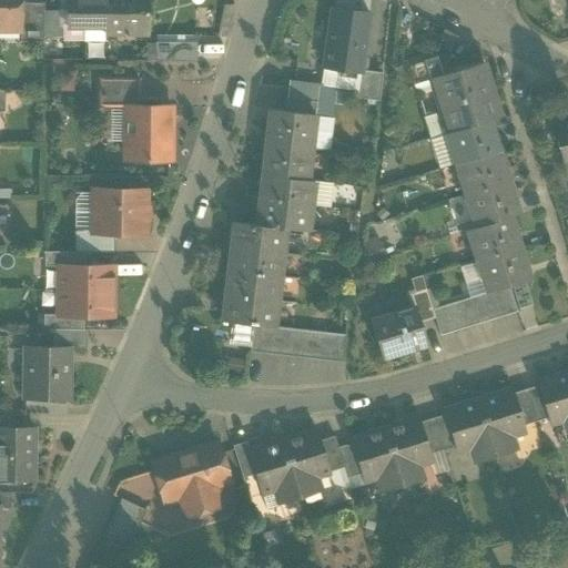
[(19,0),(0,0),(0,29),(18,30),(20,30),(20,2),(19,0)]
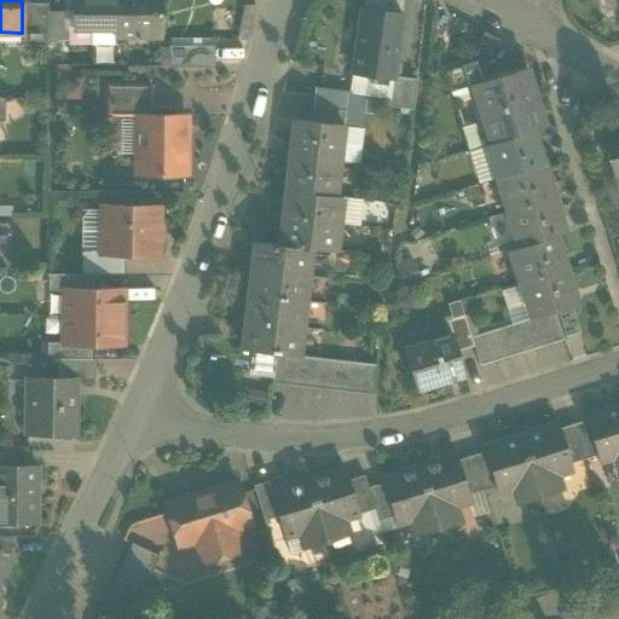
[(70,0),(71,27),(114,27),(114,38),(160,38),(160,0),(70,0)]
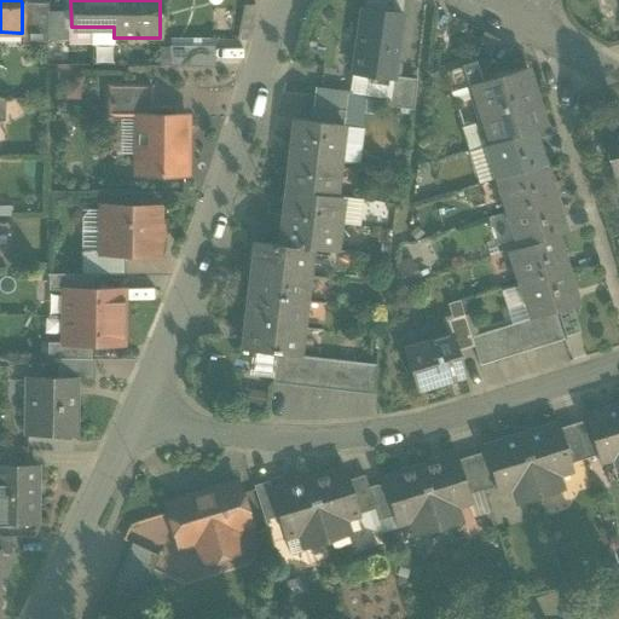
[(47,3),(22,3),(22,33),(19,33),(19,46),(47,46),(47,41),(47,12),(47,3)]
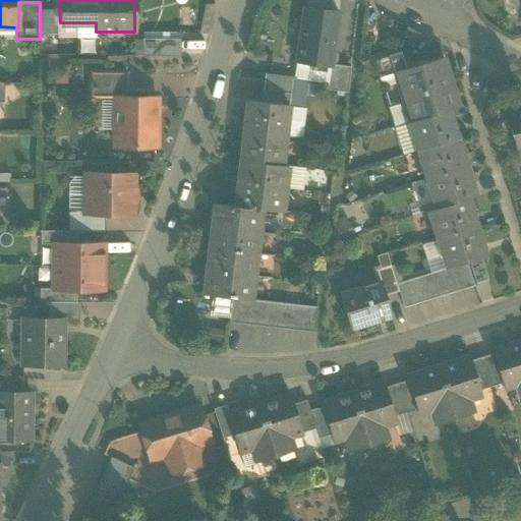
[(338,12),(303,7),(293,78),(328,82),(330,67),(331,65),(338,12)]
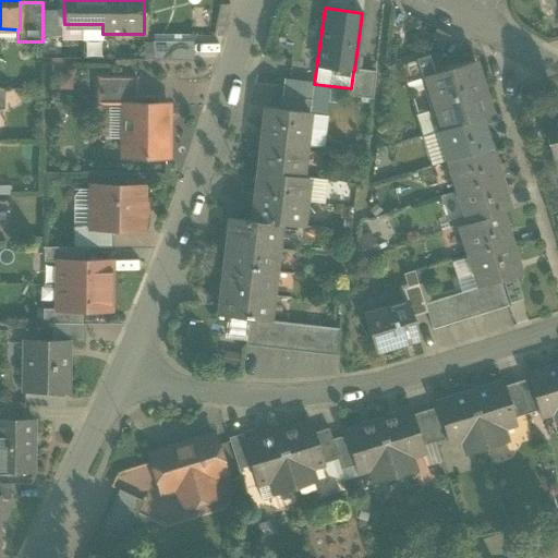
[(59,11),(43,11),(43,37),(61,37),(61,25),(59,25),(59,11)]
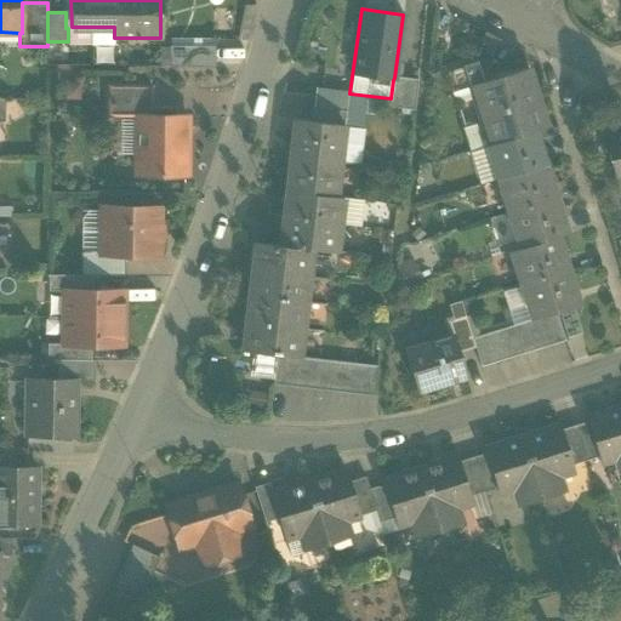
[(215,46),(170,46),(170,67),(215,67),(215,46)]
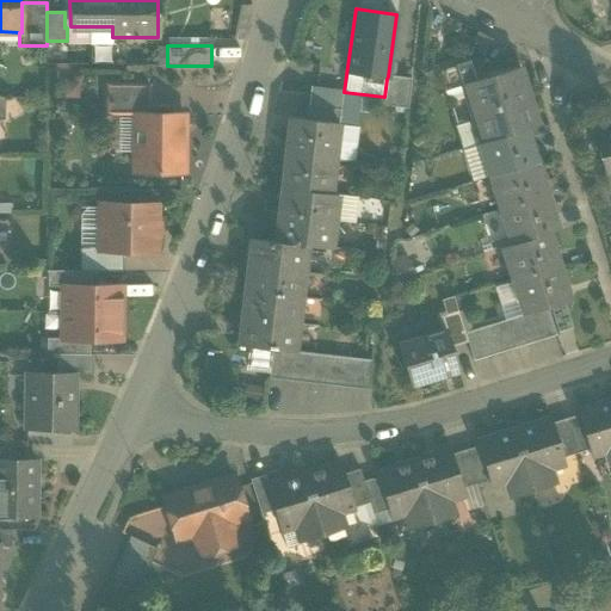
[(469,63),(439,72),(445,91),(466,85),(466,84),(474,80),(469,63)]
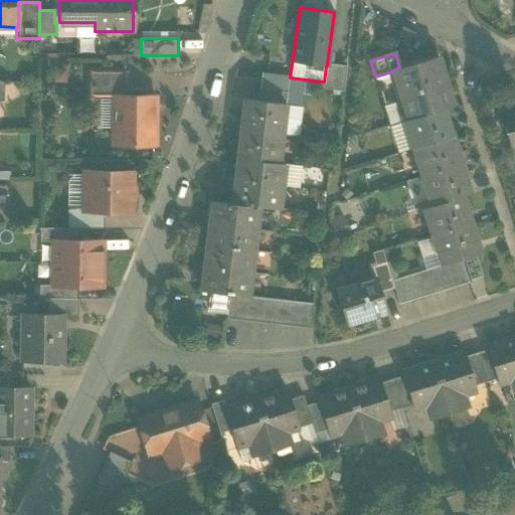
[(399,67),(392,70),(392,71),(375,76),(390,125),(443,109),(453,106),(437,56),(399,67)]
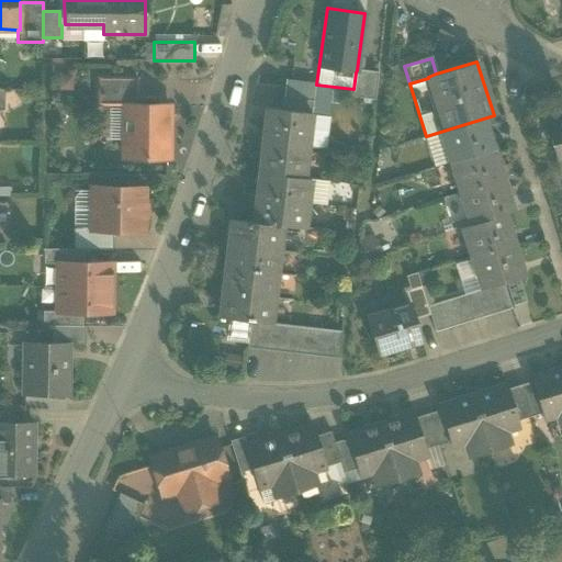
[(378,72),(357,70),(356,72),(353,89),(352,97),(374,100),(378,72)]
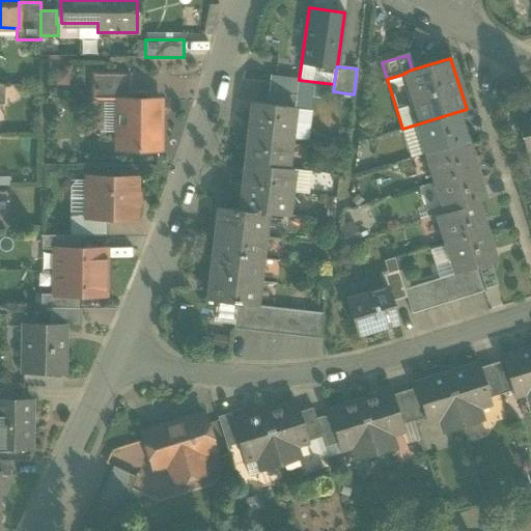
[(130,74),(92,74),(92,100),(117,100),(117,99),(130,99),(130,74)]
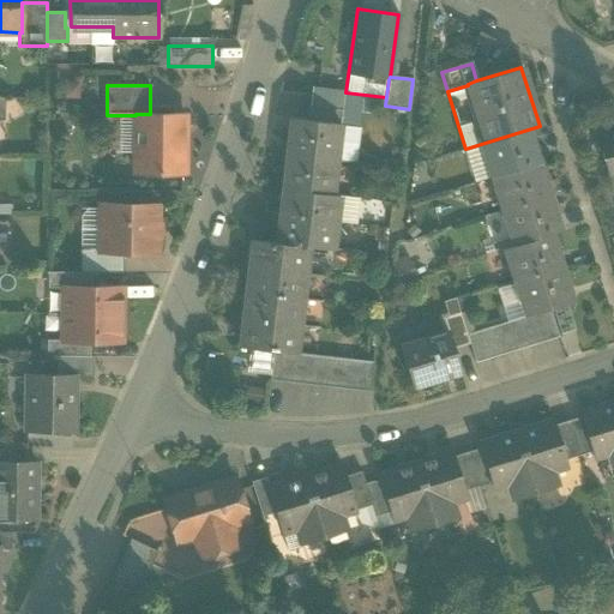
[(343,94),(312,90),(309,107),(341,110),(343,94)]
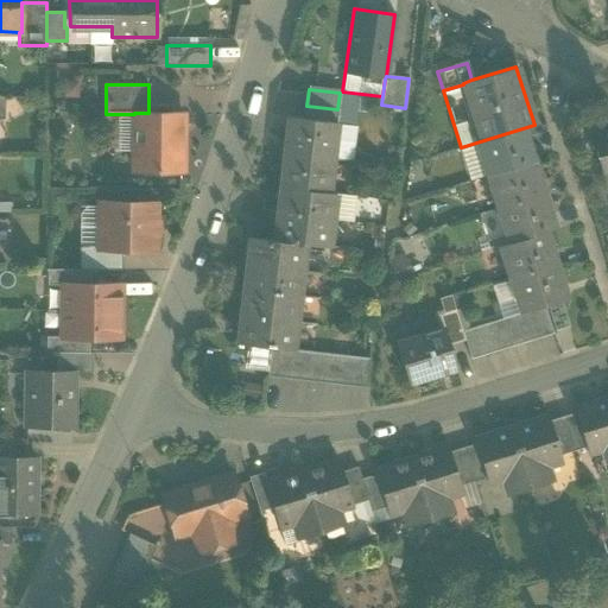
[(337,109),(306,106),(304,120),(336,124),(337,109)]
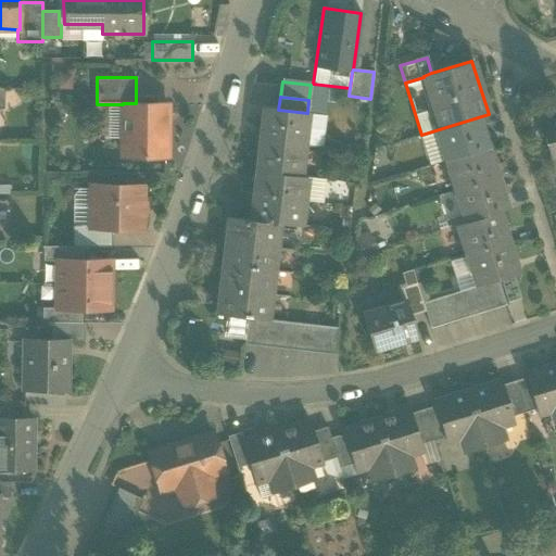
[(136,103),(123,103),(123,104),(123,159),(166,159),(167,104),(136,103)]
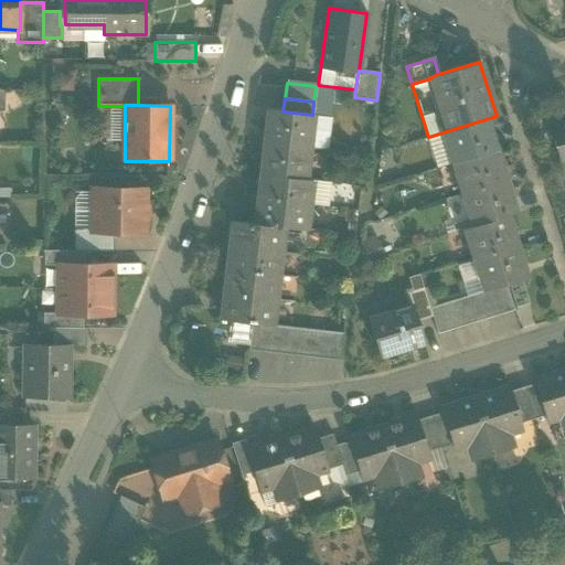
[(283,112),(268,109),(264,142),(308,148),(312,115),(283,112)]
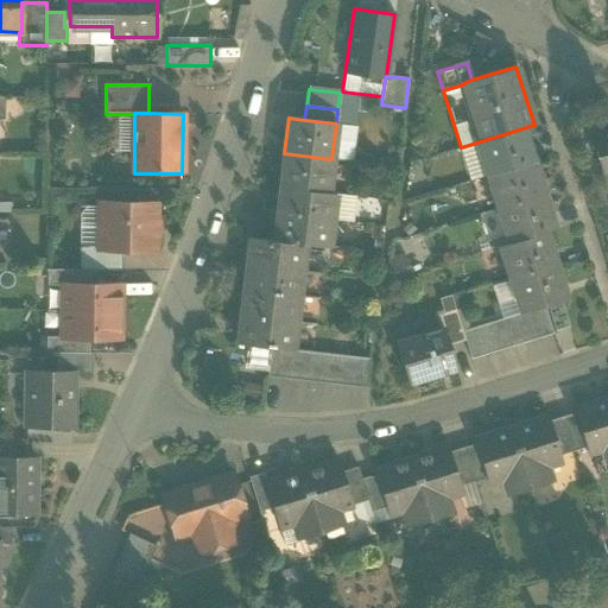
[(523,128),(476,143),(487,177),(533,162),(523,128)]
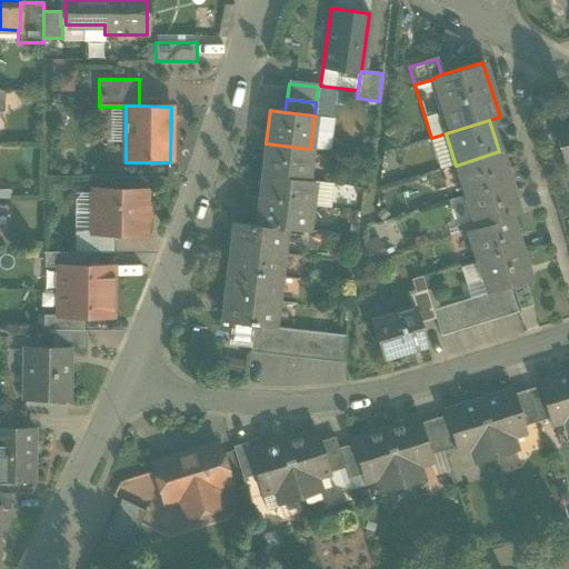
[(568,122),(553,127),(565,166),(568,163),(568,122)]
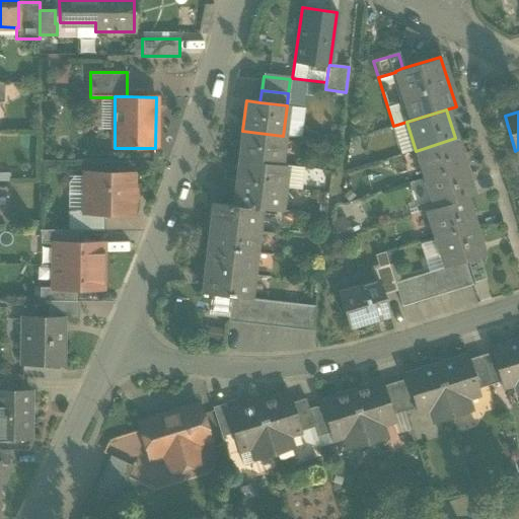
[(406,122),(393,126),(402,155),(416,151),(406,122)]
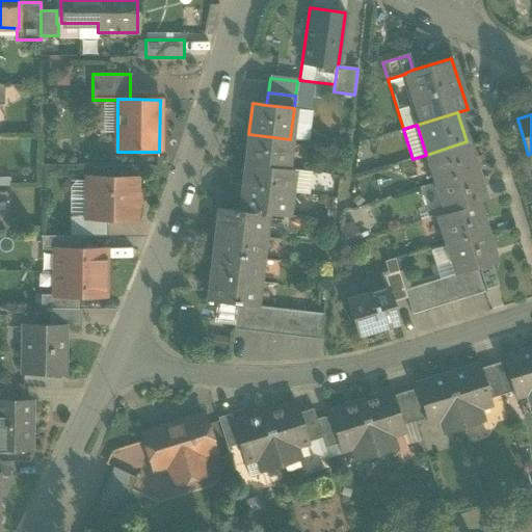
[(290,139),(248,134),(245,165),(286,169),(290,139)]
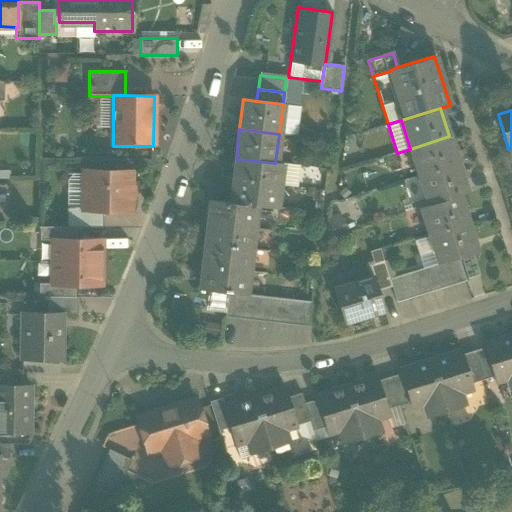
[(449,136),(410,149),(419,177),(458,165),(449,136)]
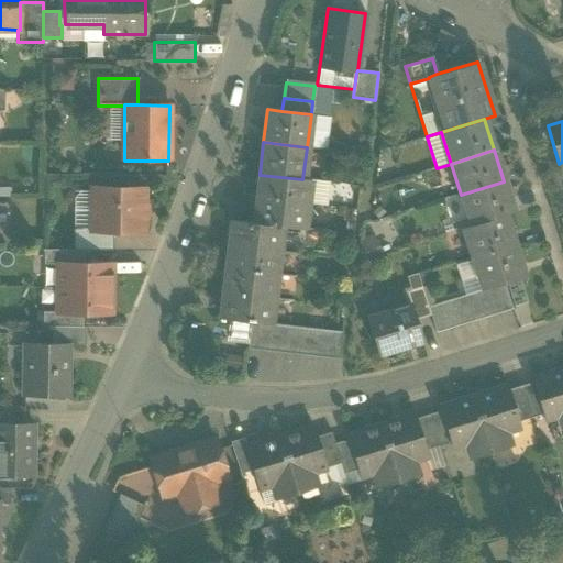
[(302,179),(260,175),(256,199),(308,205),(311,180),(302,179)]
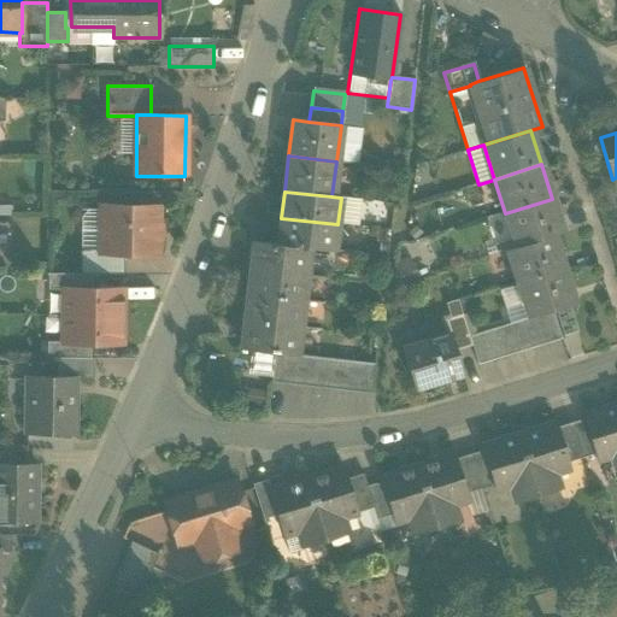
[(552,199),(505,213),(516,247),(552,235),(563,233),(552,199)]
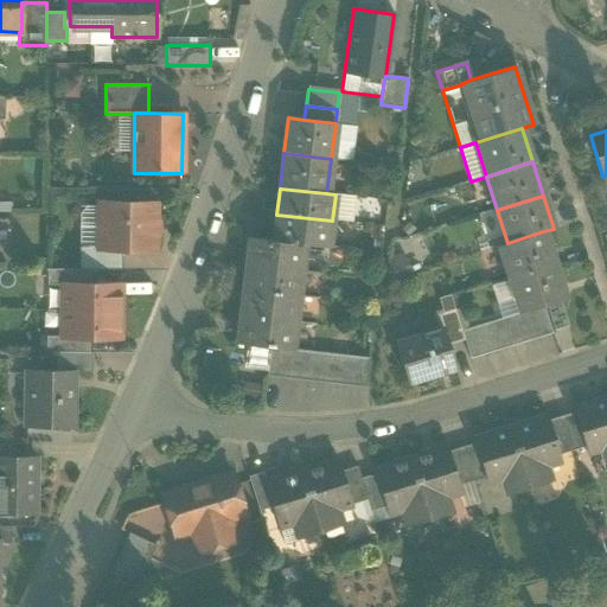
[(78,204),(78,244),(89,246),(90,204),(78,204)]
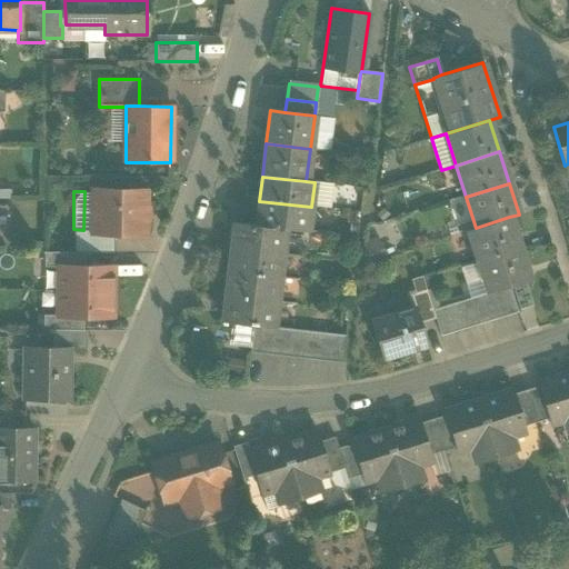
[(146,191),(92,191),(91,231),(92,233),(115,233),(146,235),(146,191)]
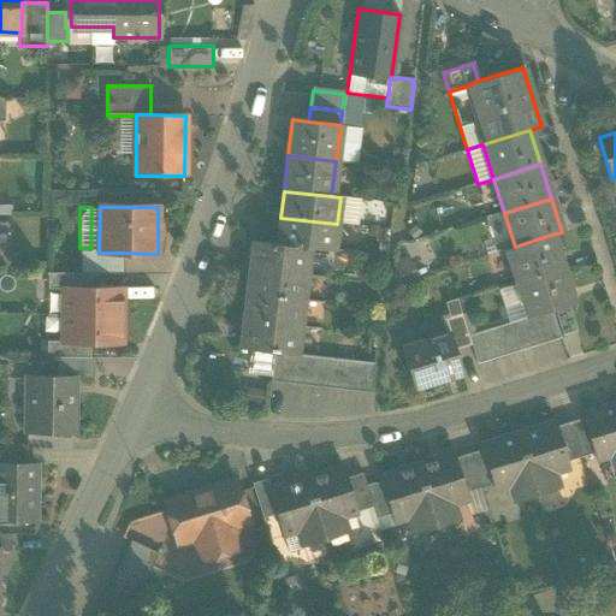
[(337,224),(280,218),(277,244),(308,248),(333,252),(337,224)]
